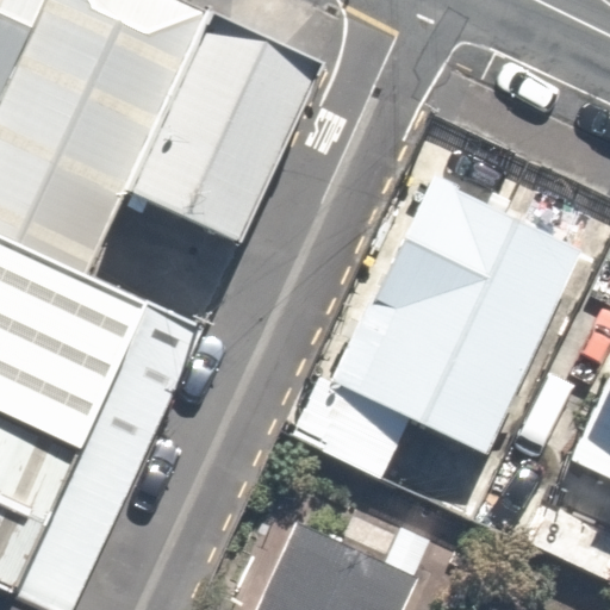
[(0,0),(0,99),(45,0),(0,0)]
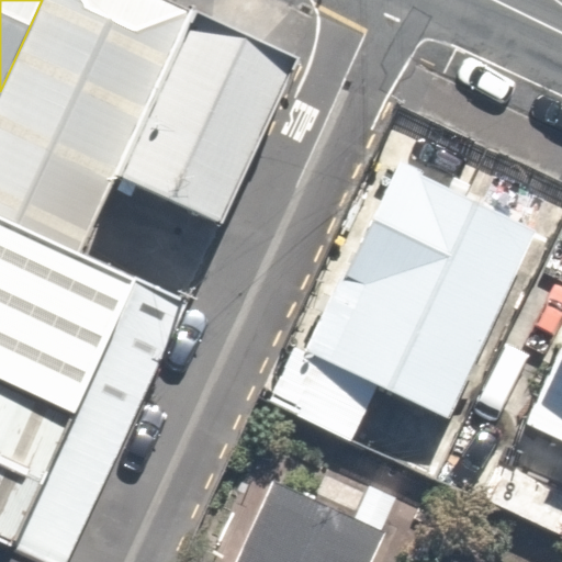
[(163,0),(42,0),(0,91),(0,221),(77,257),(114,178),(191,13),(163,0)]
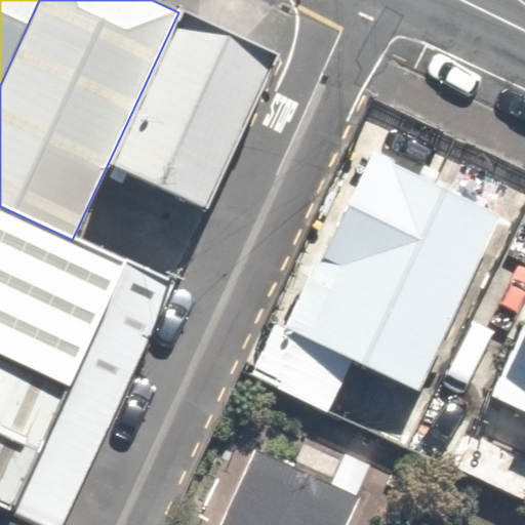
[(178,12),(107,166),(204,212),(277,56),(178,12)]
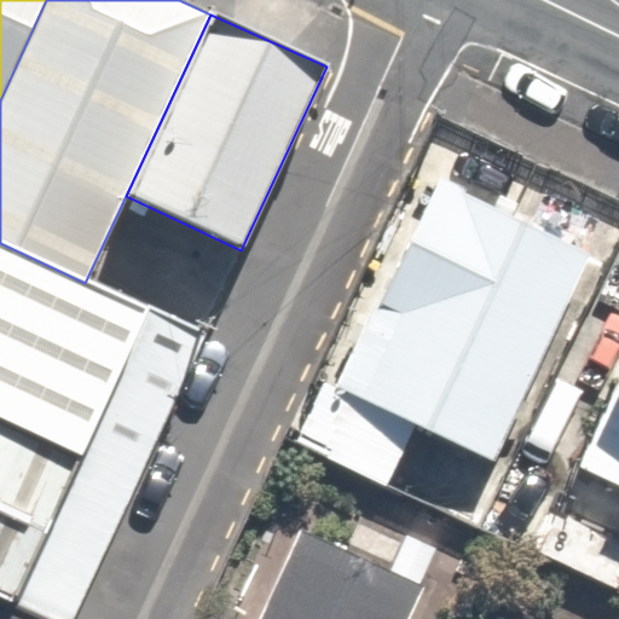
[(512,446),(618,214),(618,207),(424,117),(306,372),(503,464),(512,446)]
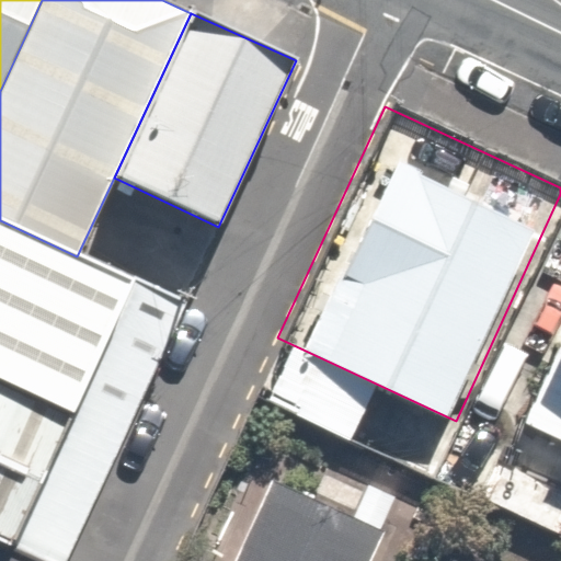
[(0,381),(71,415),(133,282),(77,256),(0,220),(0,381)]
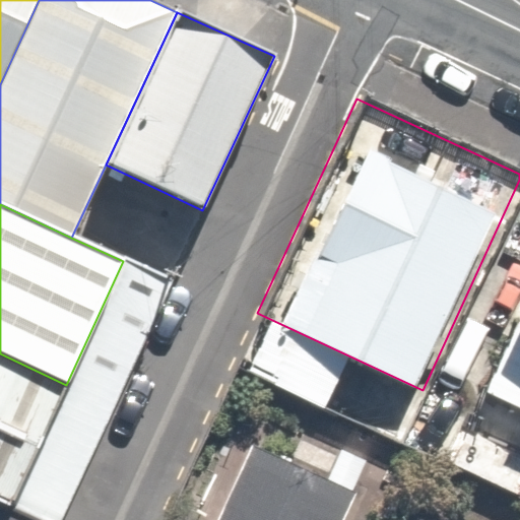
[(505,318),(470,393),(519,416),(519,245),(489,310),(505,318)]
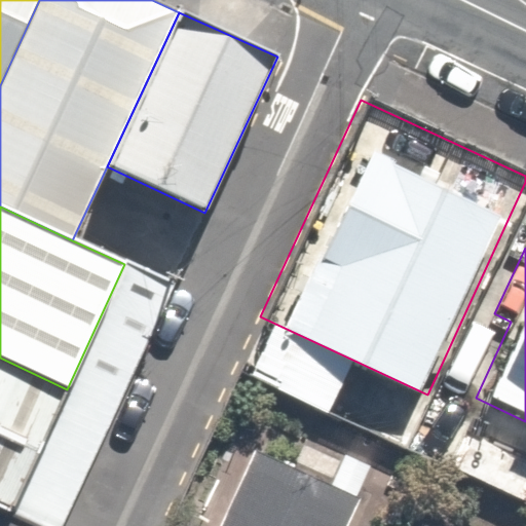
[(67,389),(9,512),(39,525),(61,525),(173,287),(124,264),(67,389)]
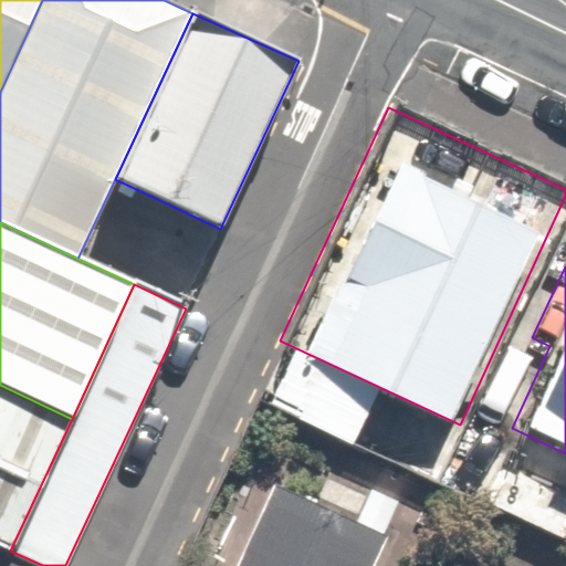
[(72,419),(0,385),(0,546),(10,551),(72,419)]
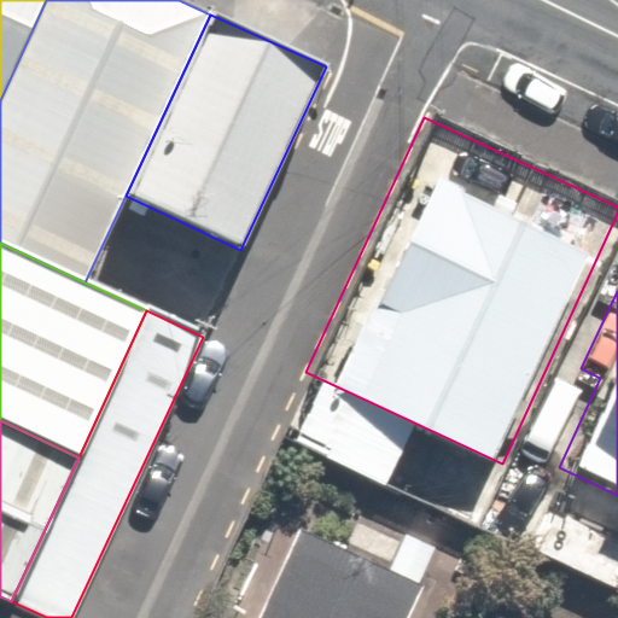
[(403,617),(419,586),(283,523),(238,617),(403,617)]
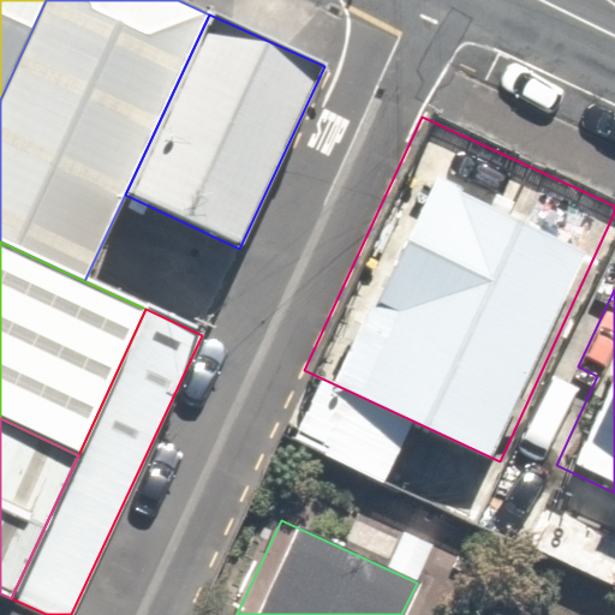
[(0,593),(0,614),(46,614),(11,598),(0,593)]
